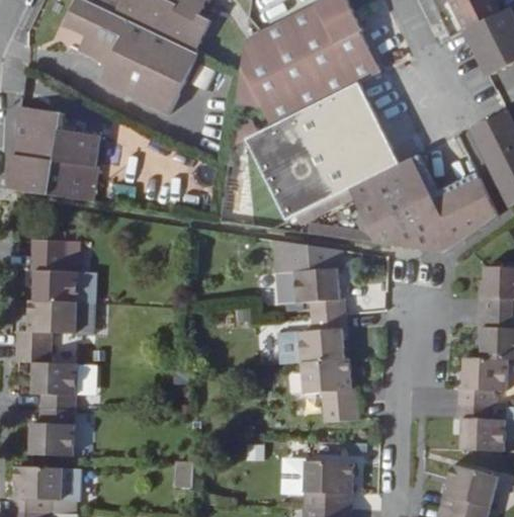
[(193,49),(86,0),(73,0),(62,23),(92,39),(87,53),(111,65),(104,80),(170,112),(197,51),(193,49)]
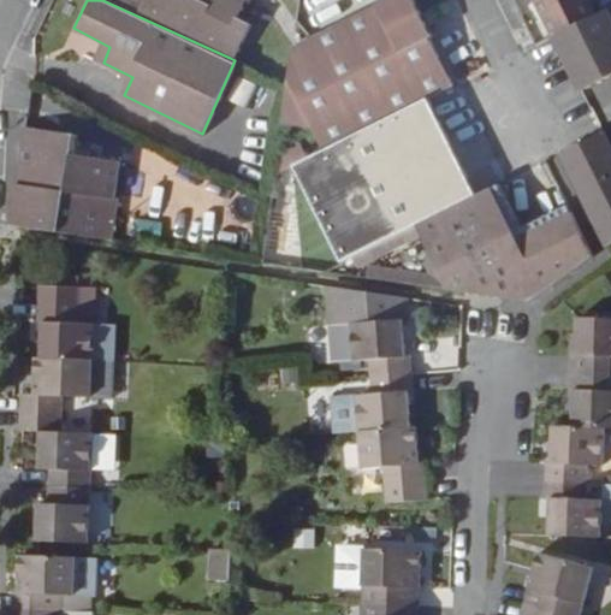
[(102,0),(230,58),(248,18),(236,12),(241,0),(102,0)]
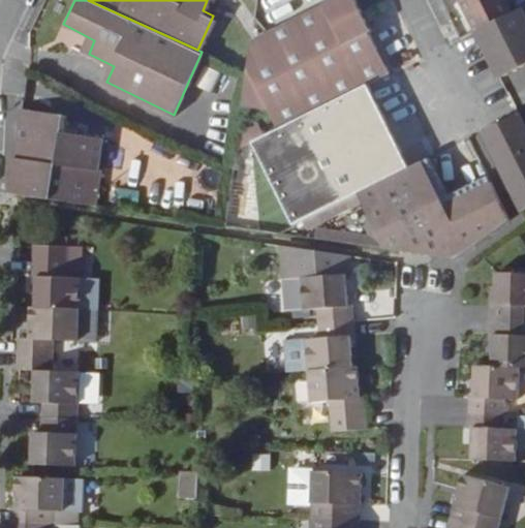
[(275,128),(363,84),(384,73),(365,32),(368,29),(352,0),(328,0),(247,39),(243,70),(239,102),(264,107),(275,128)]
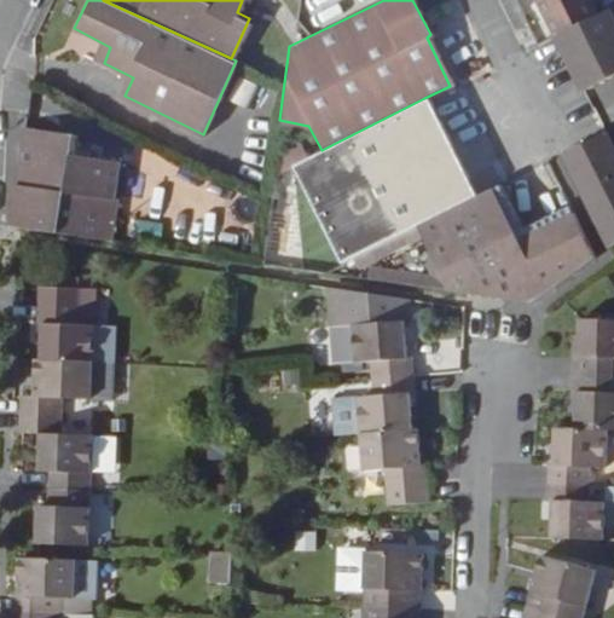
[(527,0),(529,5),(538,3),(554,34),(595,13),(588,0),(527,0)]
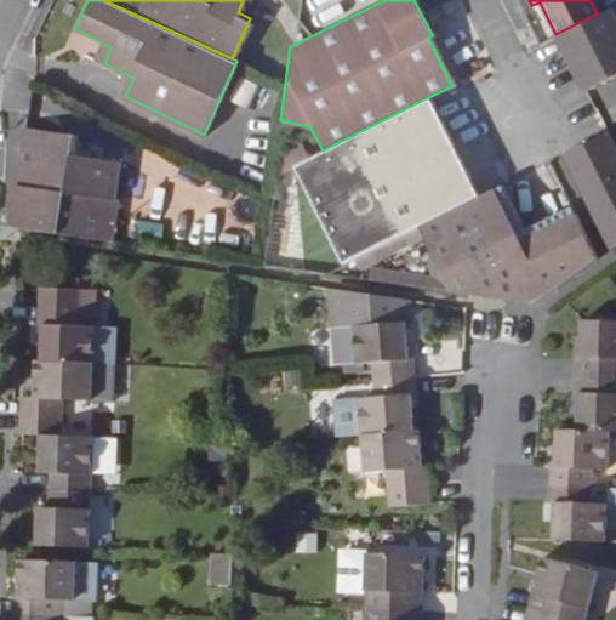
[(555,34),(582,90),(615,73),(615,32),(605,9),(597,13),(555,34)]
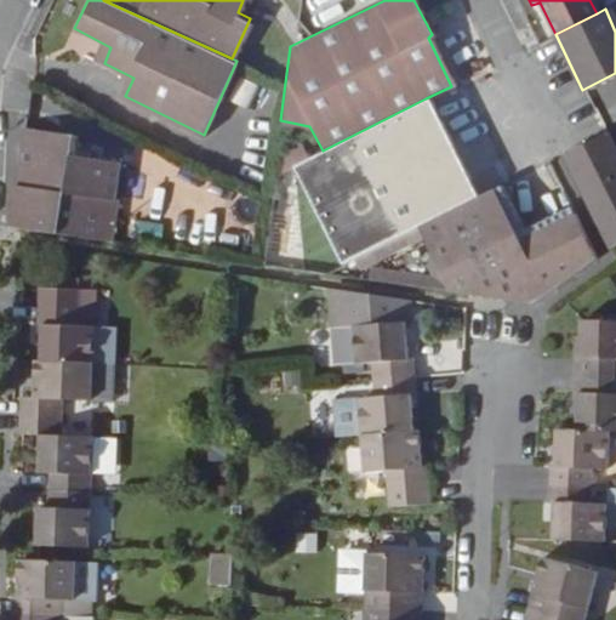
[(338,267),(423,223),(474,198),(426,98),(323,151),(290,168),(338,267)]
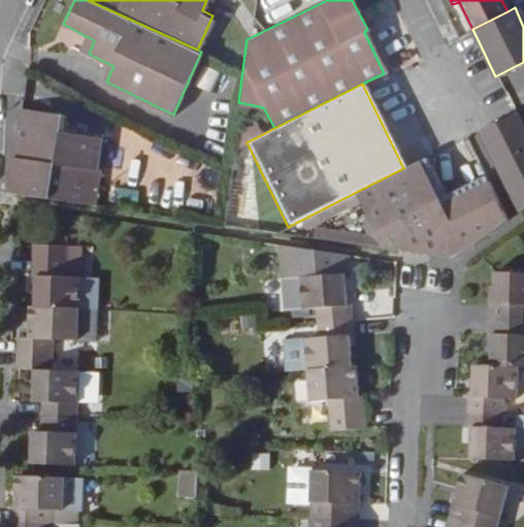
[(24,108),(12,194),(93,205),(96,174),(93,173),(98,139),(68,133),(70,116),(24,108)]
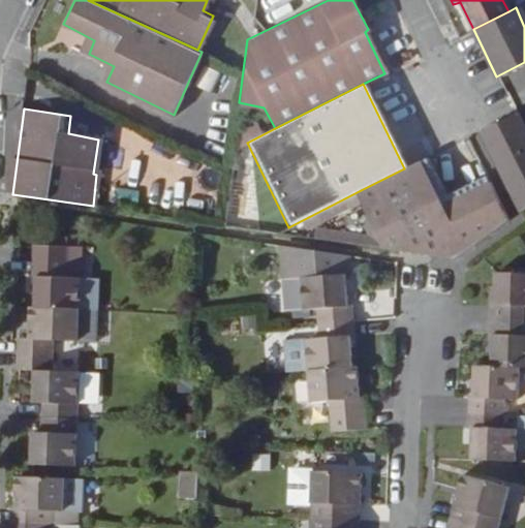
[(520,211),(524,208),(524,134),(515,115),(480,131),(520,211)]
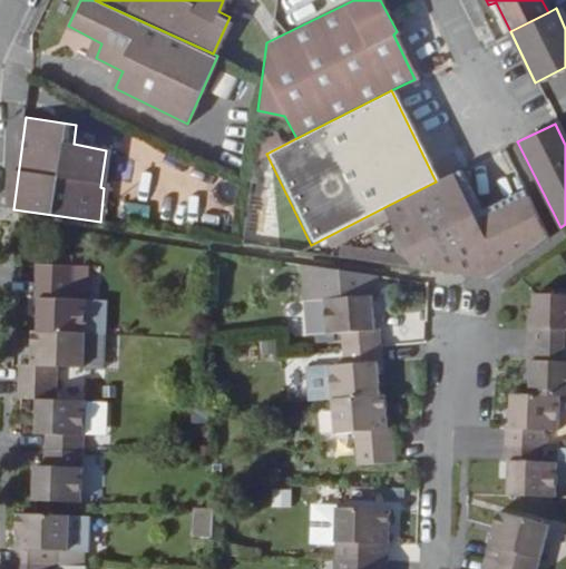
[(484,218),(526,197),(521,189),(480,208),(460,169),(454,173),(472,214),(484,218)]
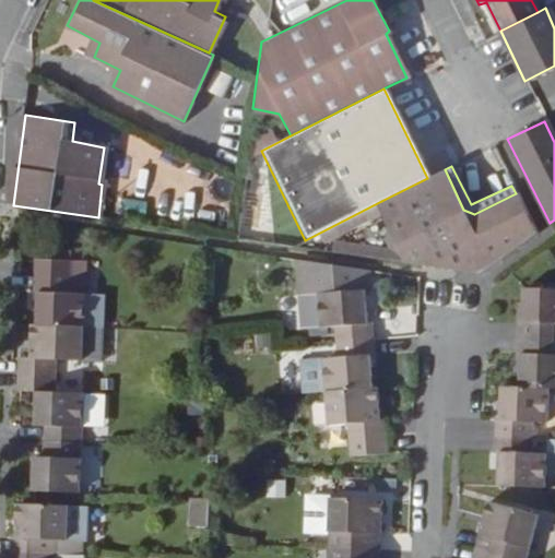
[(476,273),(535,233),(516,193),(474,214),(463,210),(445,169),(427,178),(381,201),(399,234),(413,263),(476,273)]
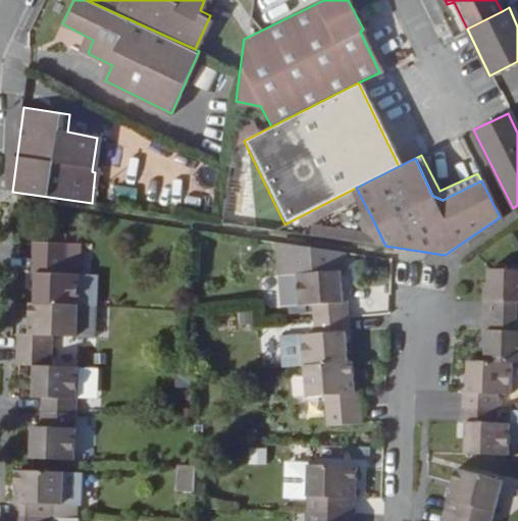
[(360,196),(356,188),(299,217),(303,225),(360,196)]
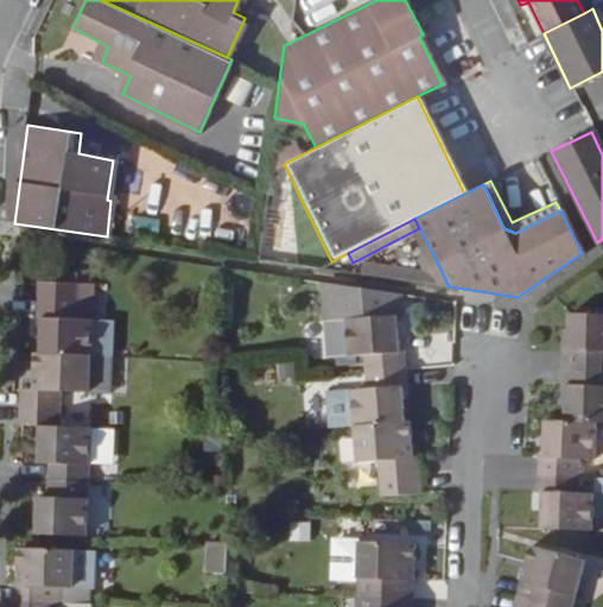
[(449,286),(433,254),(423,260),(430,272),(368,264),(367,274),(449,286)]
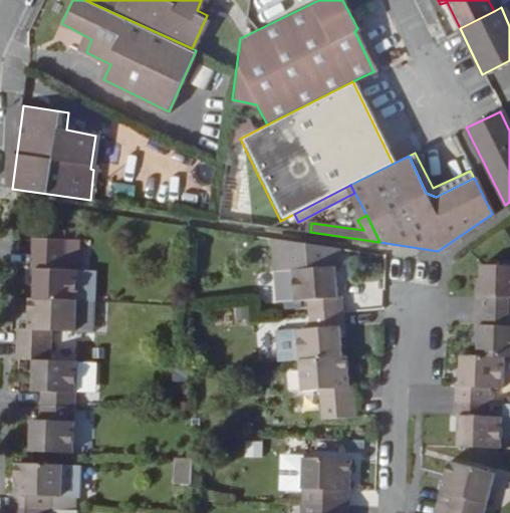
[(40,230),(40,238),(63,239),(63,231),(40,230)]
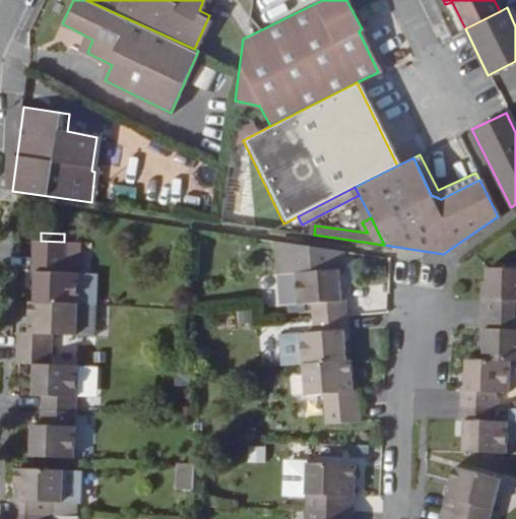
[(34,271),(33,301),(74,303),(97,303),(98,273),(76,272),(64,272),(64,242),(41,241),(30,240),(29,270),(34,271)]
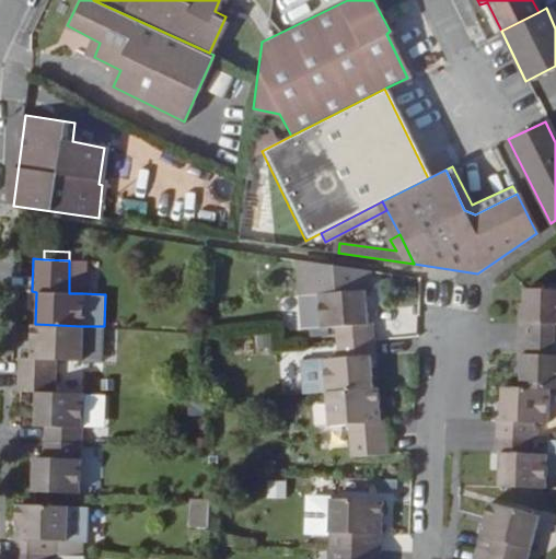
[(338,339),(373,337),(372,321),(368,321),(365,290),(372,289),(370,269),(300,259),(302,295),(304,326),(337,324),(338,339)]
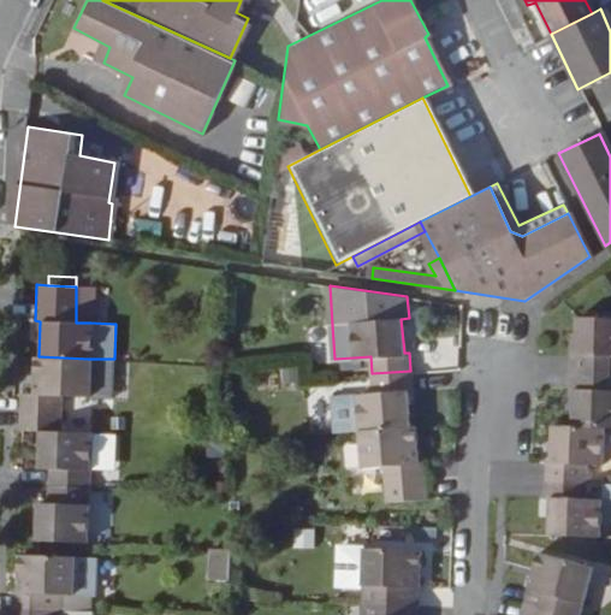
[(76,323),(90,323),(92,287),(76,287),(76,323)]
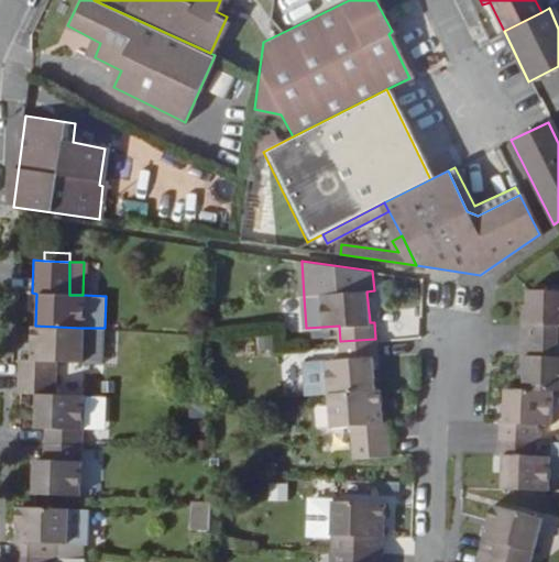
[(519,337),(556,338),(557,322),(558,321),(558,288),(526,288),(525,321),(519,320),(519,337)]
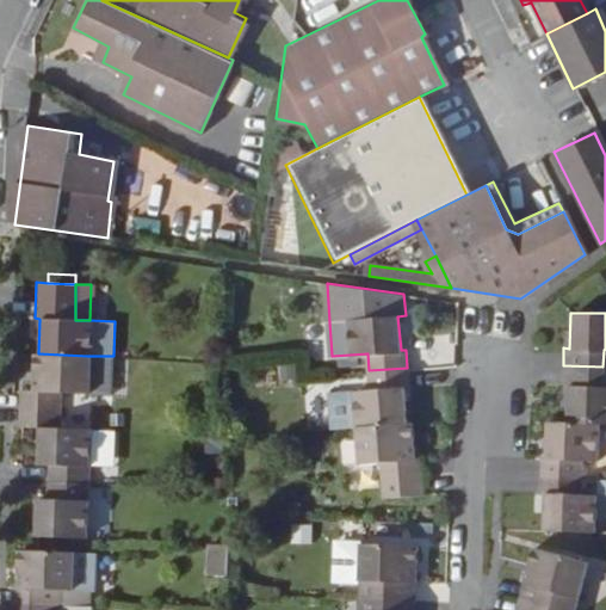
[(38,353),(31,353),(30,389),(18,389),(17,425),(18,425),(37,425),(56,426),(59,393),(87,393),(87,356),(38,353)]
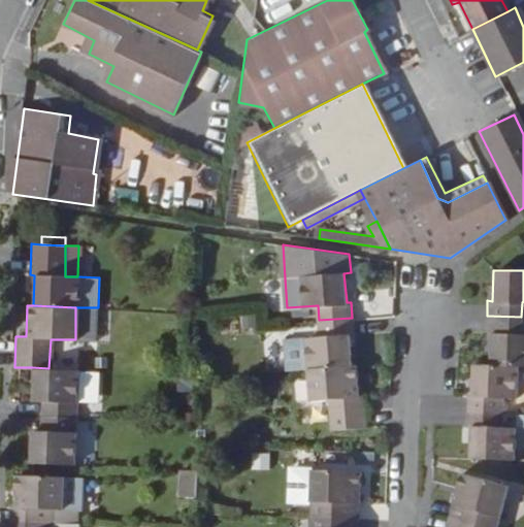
[(489,364),(516,364),(523,364),(523,333),(521,333),(521,317),(487,316),(486,331),(490,331),(489,364)]
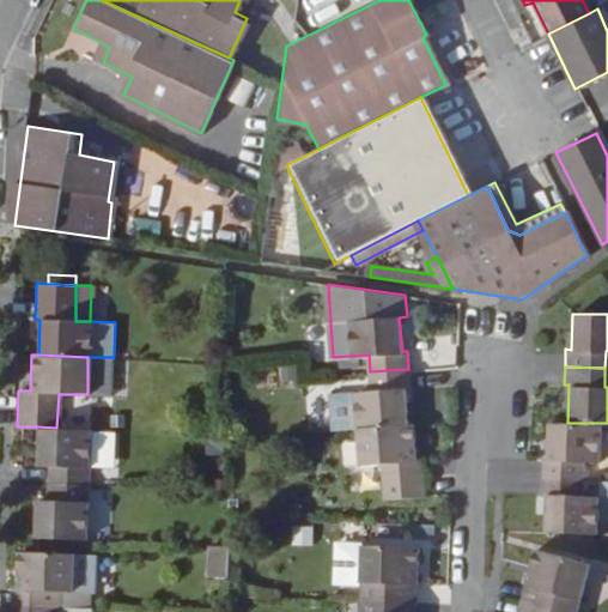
[(412,387),(408,369),(370,371),(371,391),(356,392),(359,428),(408,424),(406,388),(412,387)]
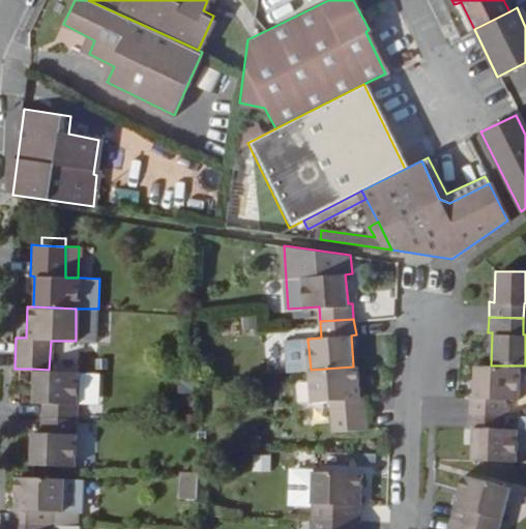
[(467,412),(516,413),(518,365),(491,365),(475,364),(473,394),(468,394),(467,412)]
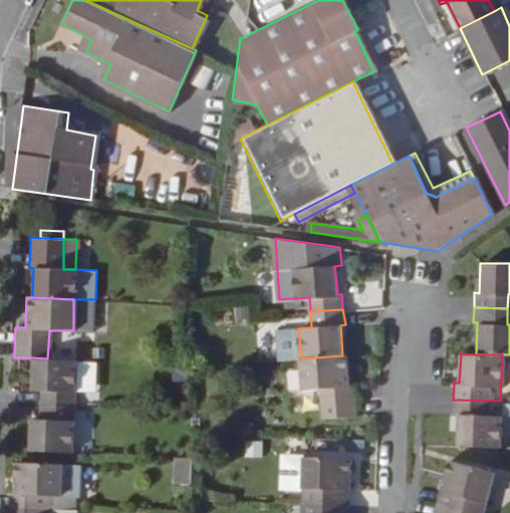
[(347,354),(342,355),(301,358),(304,388),(320,388),(323,418),(356,415),(353,385),(349,385),(347,354)]
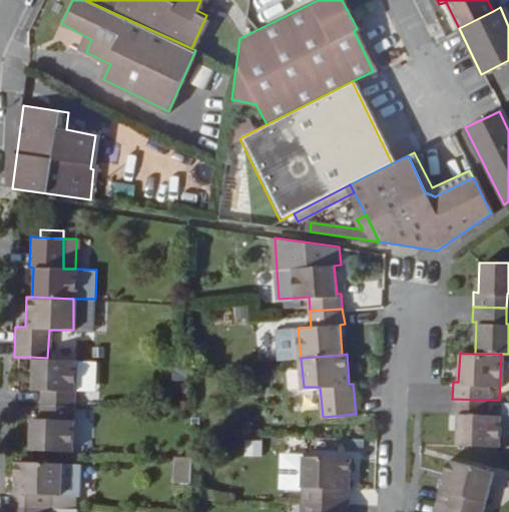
[(47,358),(31,357),(31,389),(39,389),(39,404),(72,405),(73,359),(47,358)]
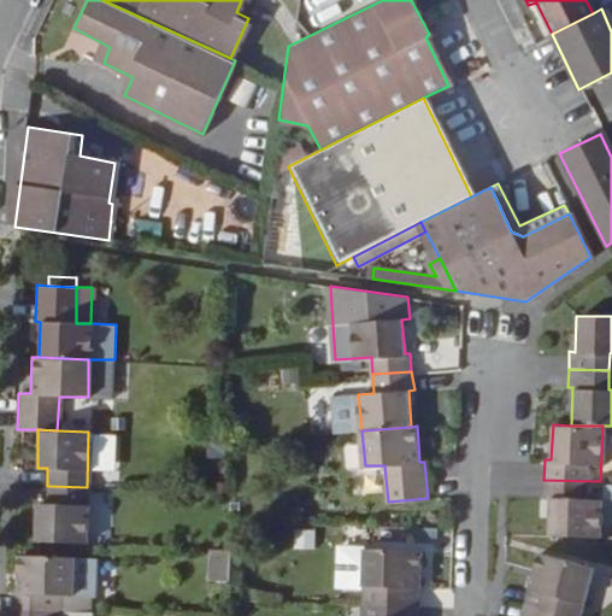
[(599,535),(600,481),(543,480),(543,497),(548,497),(548,534),(599,535)]
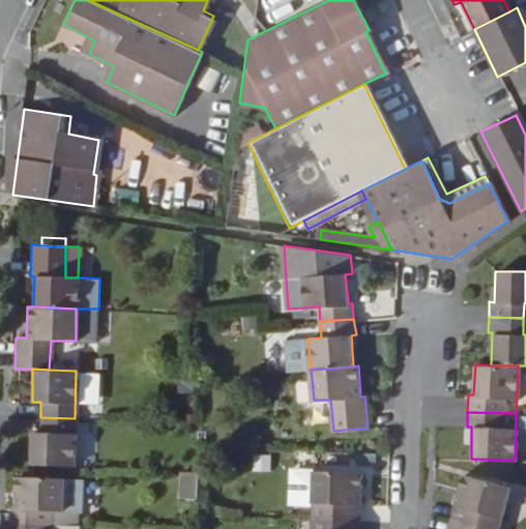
[(31,432),(30,464),(74,465),(75,418),(40,417),(39,433),(31,432)]
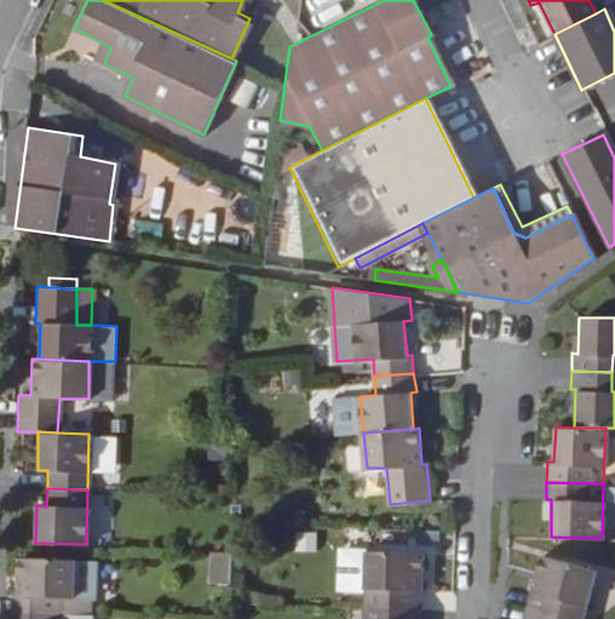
[(309,550),(310,531),(291,529),(289,549),(309,550)]
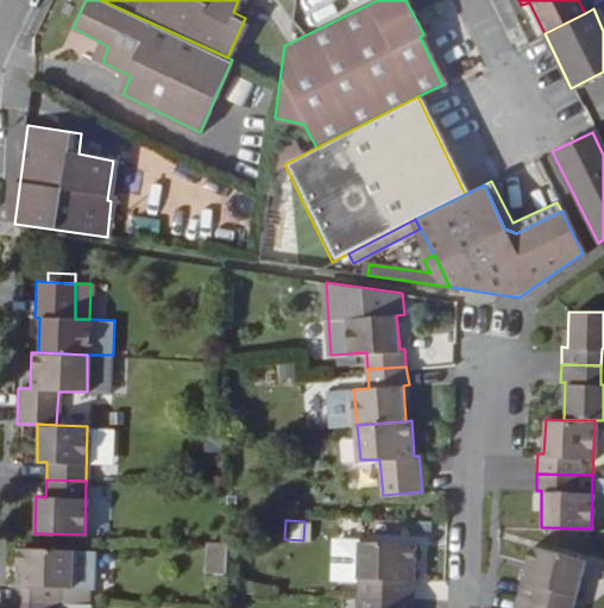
[(225,570),(226,540),(207,540),(206,570),(225,570)]
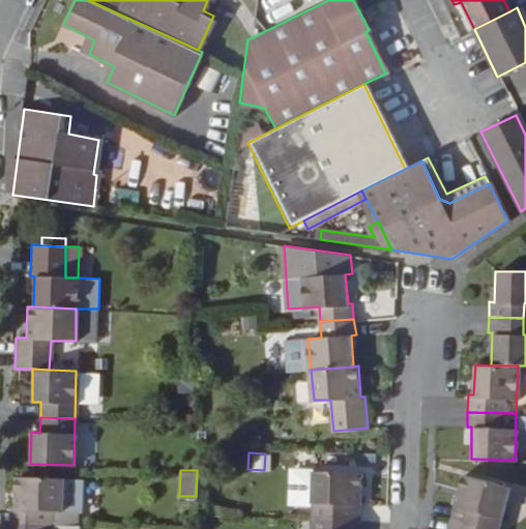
[(323,517),(356,518),(358,472),(310,471),(308,502),(323,502),(323,517)]
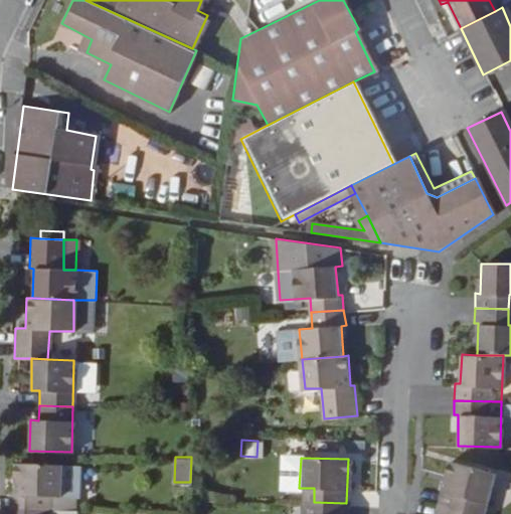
[(450,462),(438,504),(476,513),(481,513),(492,474),(450,462)]
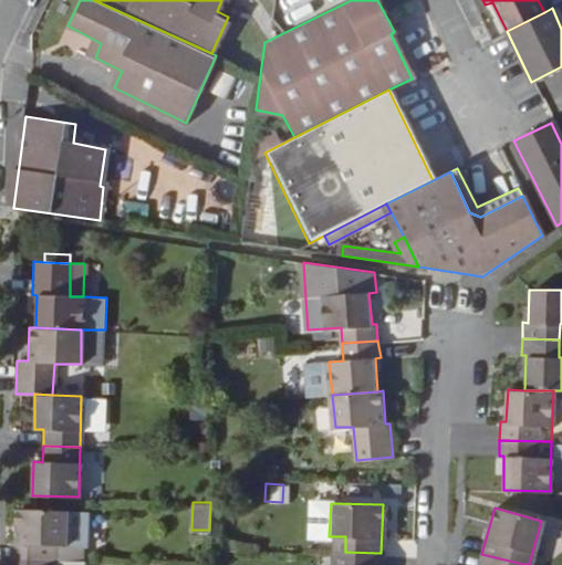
[(9,544),(9,557),(48,558),(82,561),(82,546),(89,546),(89,513),(16,510),(14,543),(9,544)]
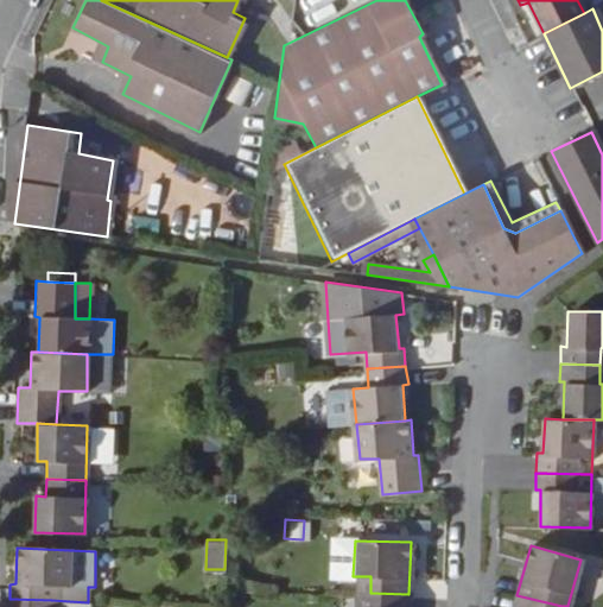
[(407,606),(408,594),(370,593),(369,606),(407,606)]
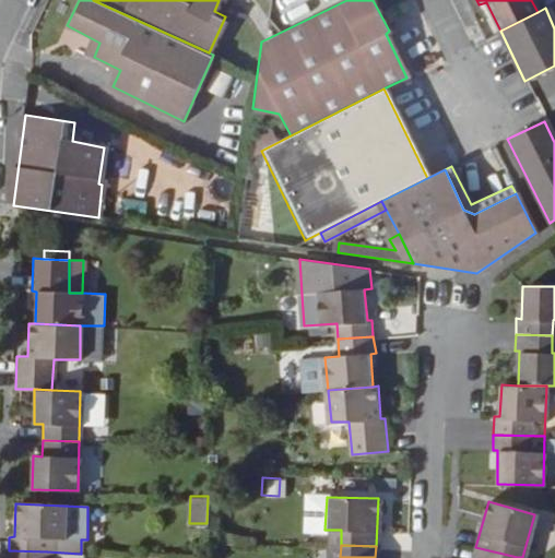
[(517,557),(475,547),(472,557),(517,557)]
